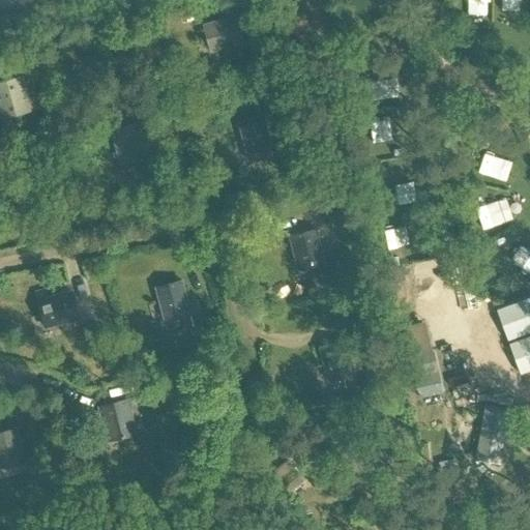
[(502,0),(503,15),(526,15),(526,0),(502,0)]
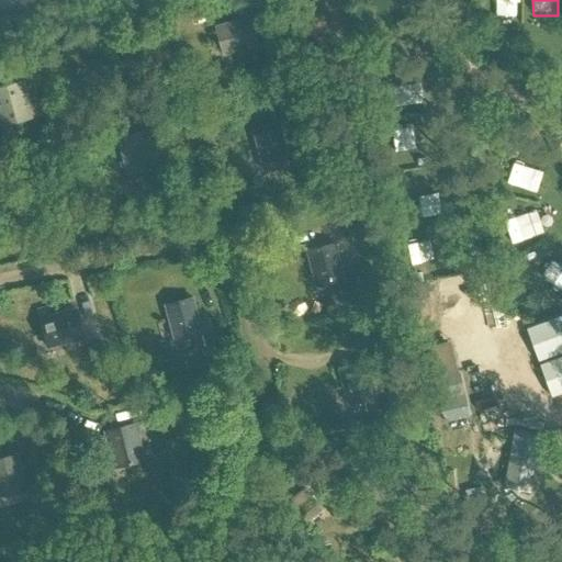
[(233,22),(209,29),(216,55),(251,45),(242,9),(231,12),(233,22)]
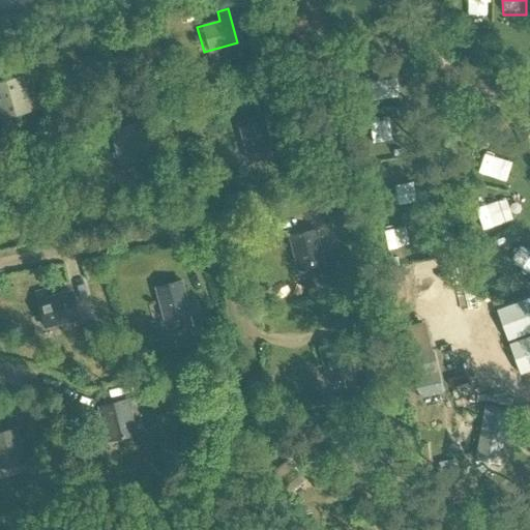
[(373,76),(374,95),(393,94),(392,75),(373,76)]
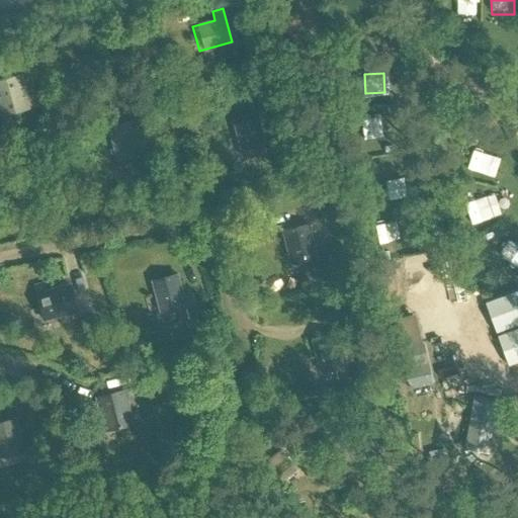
[(25,88),(22,79),(0,85),(0,121),(24,114),(17,91),(25,88)]
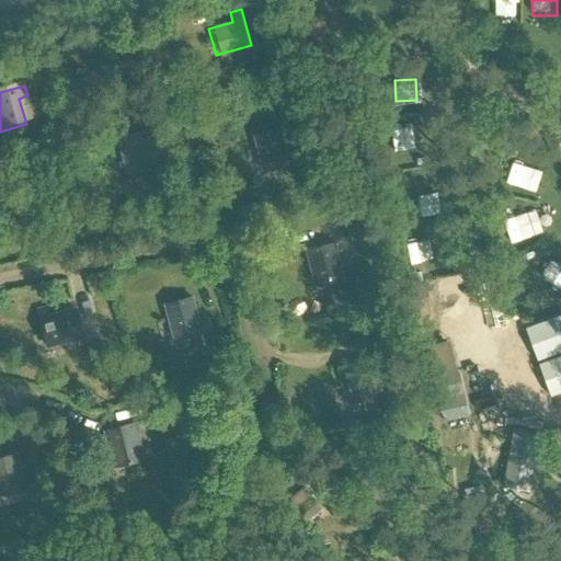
[(284,155),(277,130),(251,137),(261,172),(296,162),(294,152),(284,155)]
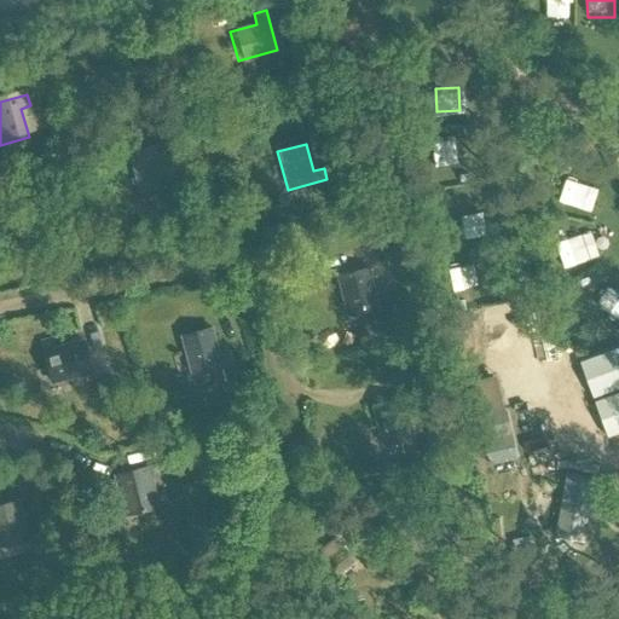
[(165,175),(157,148),(126,156),(138,196),(178,185),(175,173),(165,175)]
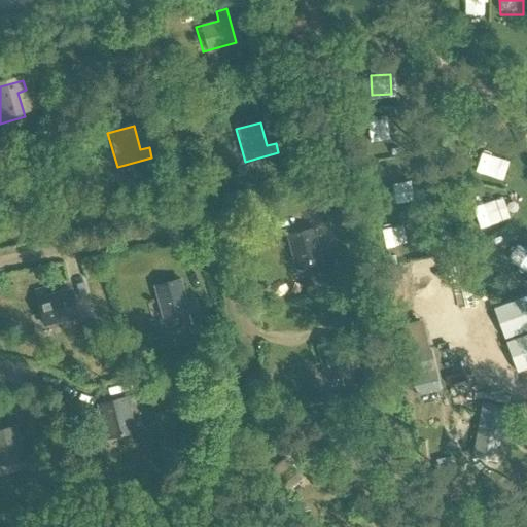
[(479,199),(508,199),(508,177),(479,177),(479,199)]
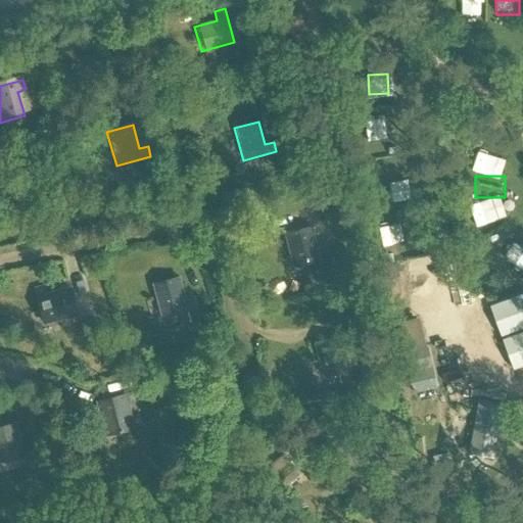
[(330,203),(318,206),(320,216),(332,212),(330,203)]
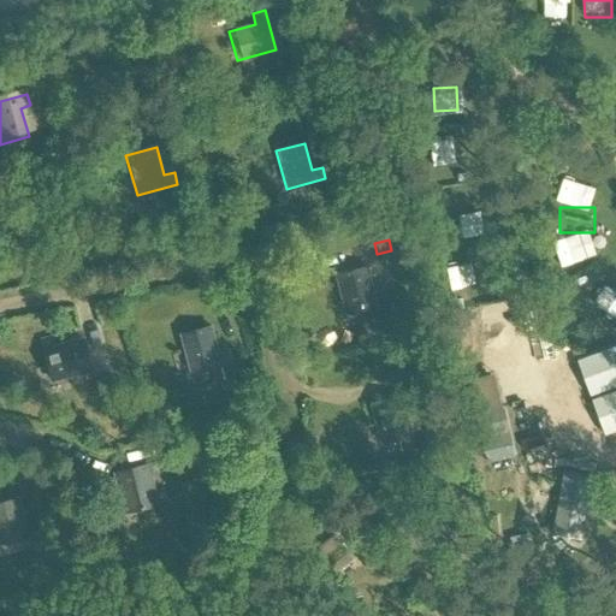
[(283,266),(264,270),(266,283),(285,278),(283,266)]
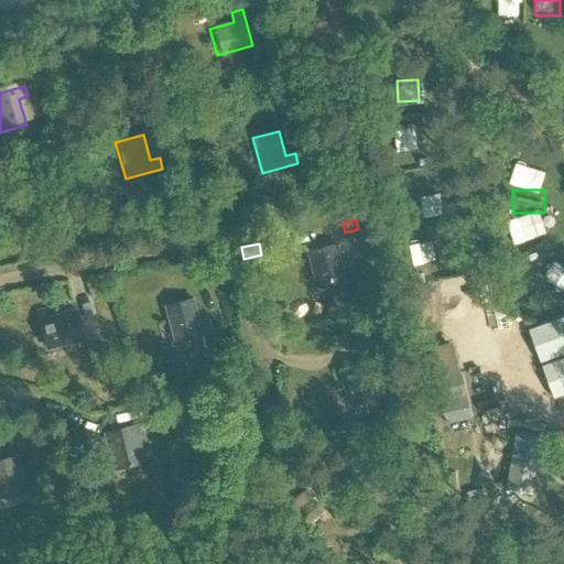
[(317,286),(343,280),(333,245),(307,251),(317,286)]
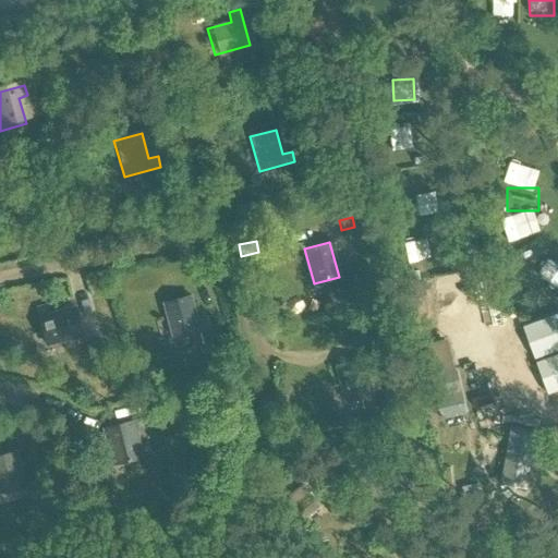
[(347,274),(343,275),(347,284),(349,284),(350,286),(356,284),(353,271),(347,274)]
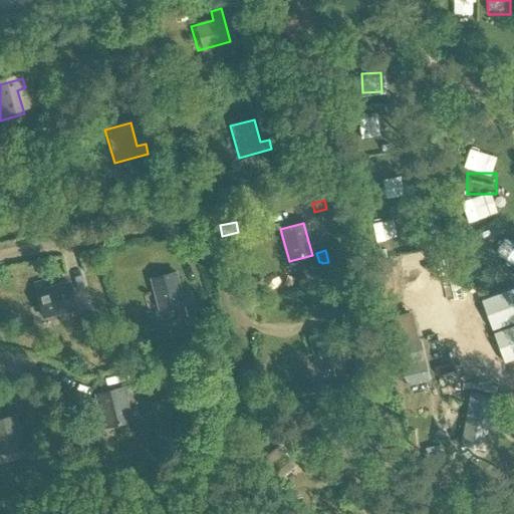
[(159,311),(182,305),(194,301),(192,292),(180,295),(174,272),(150,279),(159,311)]
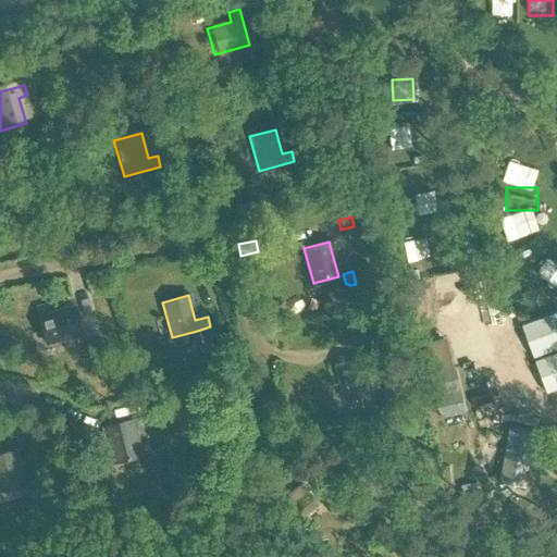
[(47,344),(83,334),(75,307),(49,314),(47,305),(37,307),(47,344)]
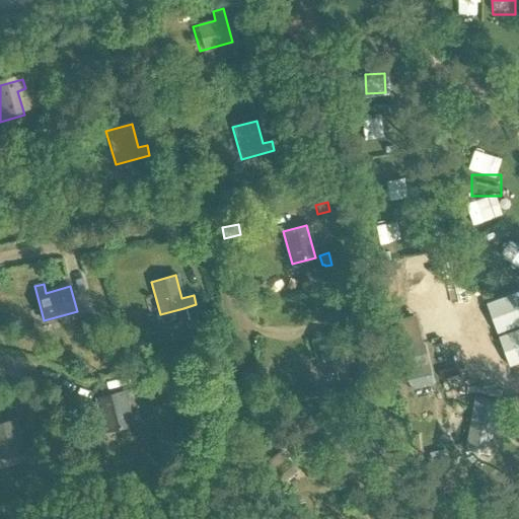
[(344,289),(336,291),(340,307),(349,304),(344,289)]
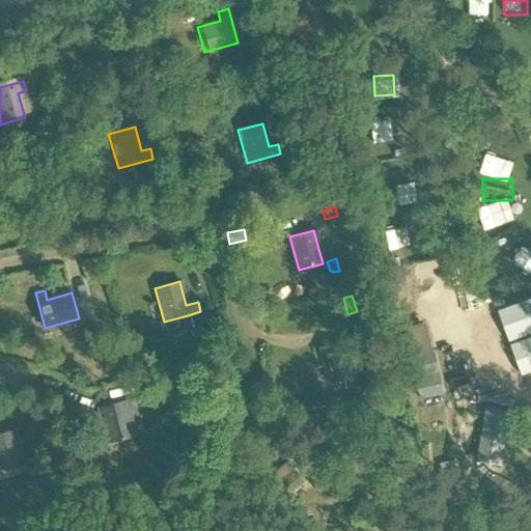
[(530,332),(530,297),(524,300),(498,309),(509,340),(530,332)]
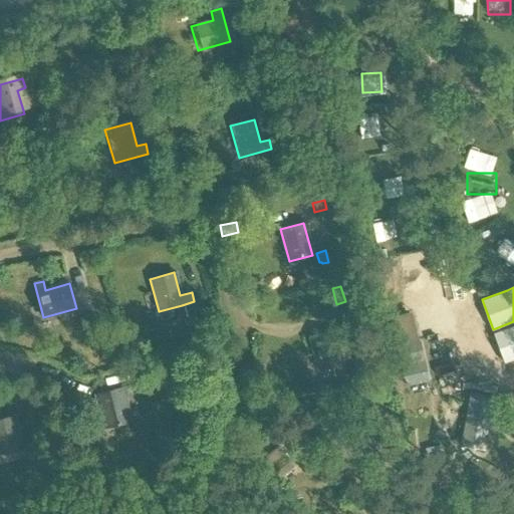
[(95,315),(81,319),(84,330),(98,326),(95,315)]
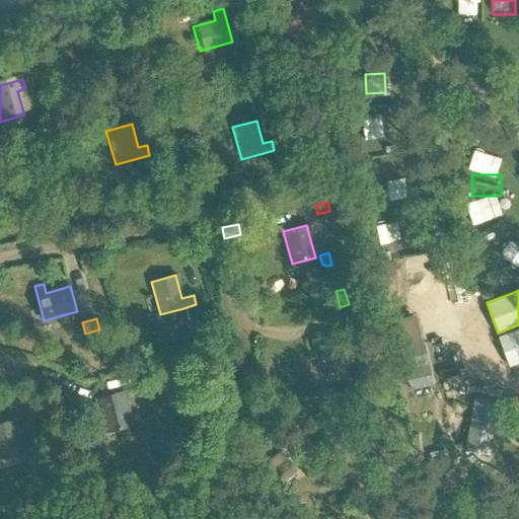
[(518,327),(499,336),(510,366),(518,362),(518,327)]
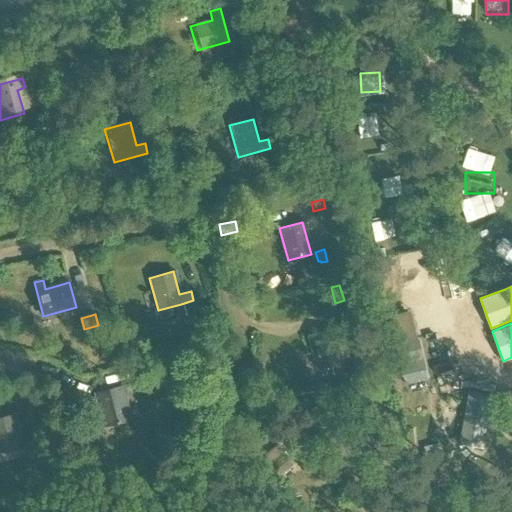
[(318,367),(342,360),(333,329),(310,336),(318,367)]
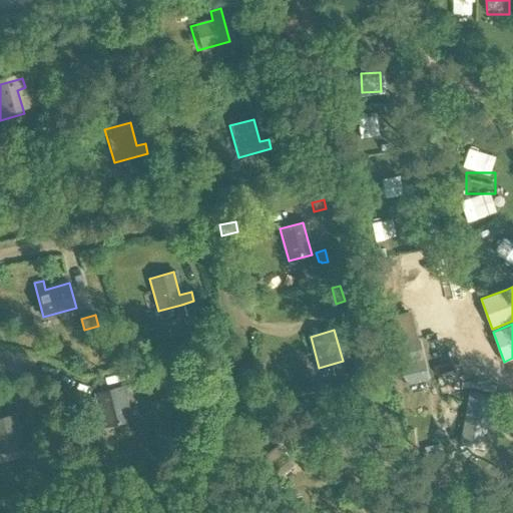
[(424,382),(430,381),(428,374),(420,340),(397,345),(406,386),(424,382)]
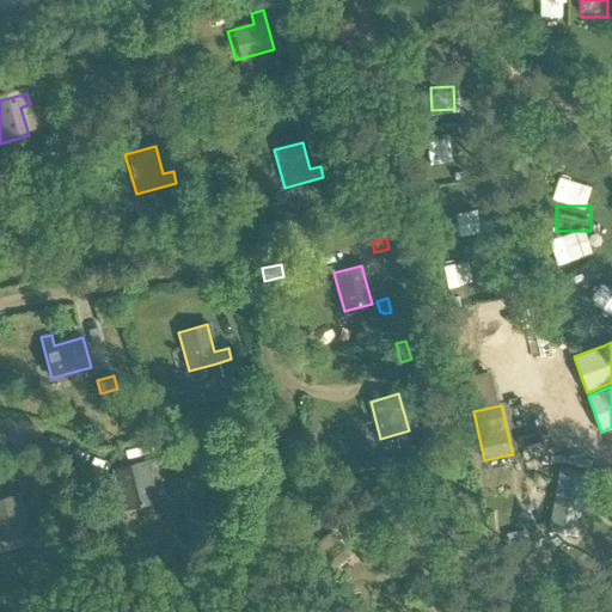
[(147,459),(150,470),(163,467),(159,457),(147,459)]
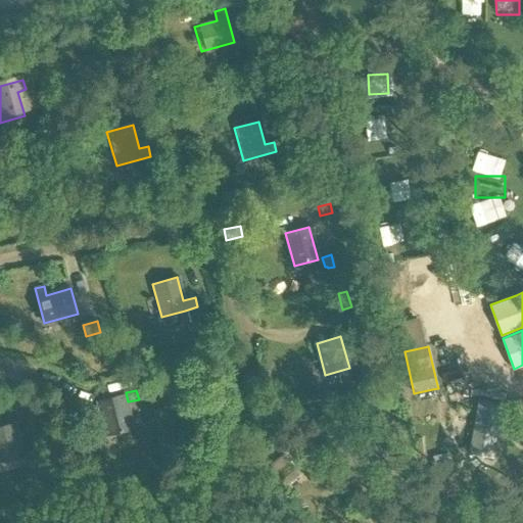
[(109,435),(135,429),(126,394),(101,400),(109,435)]
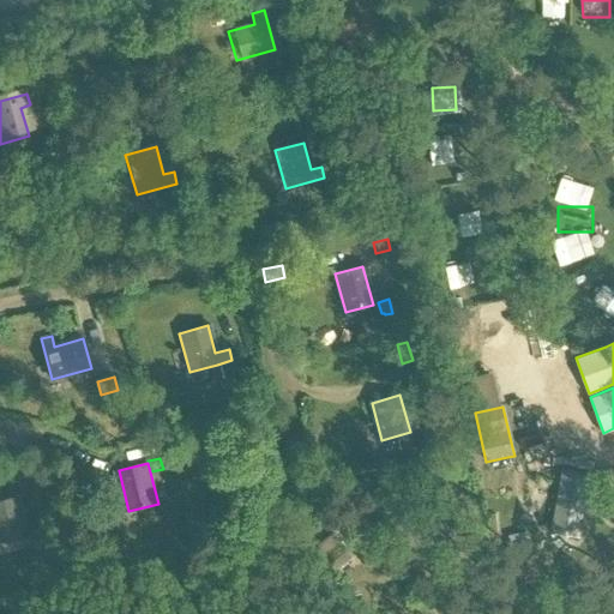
[(576,470),(561,468),(552,529),(581,535),(585,506),(591,473),(576,470)]
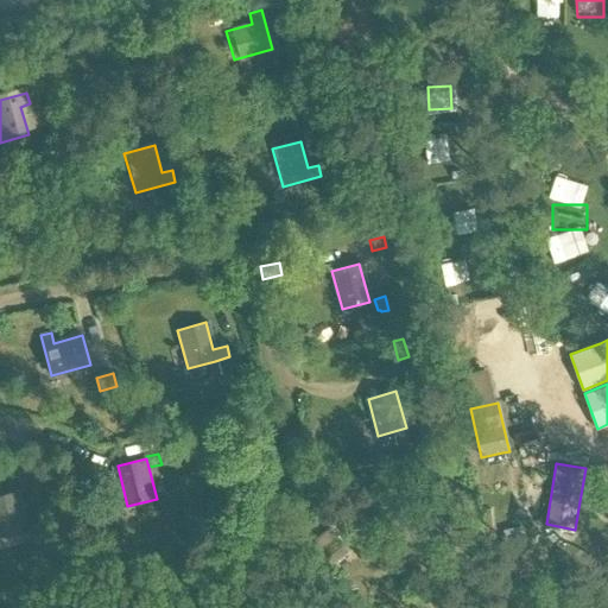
[(0,533),(1,539),(31,532),(20,493),(0,498),(0,533)]
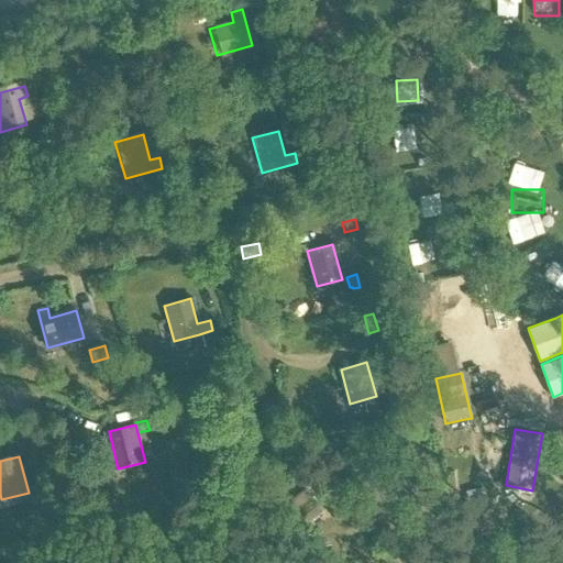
[(323,510),(305,487),(289,500),(308,523),(323,510)]
